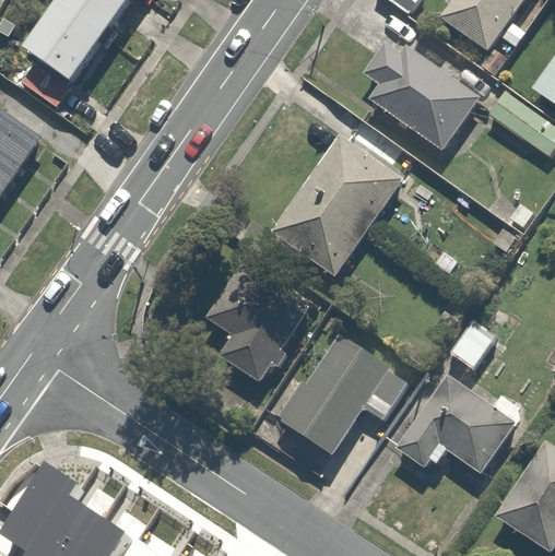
[(54,0),(22,45),(37,57),(20,82),(51,104),(124,0),(54,0)]
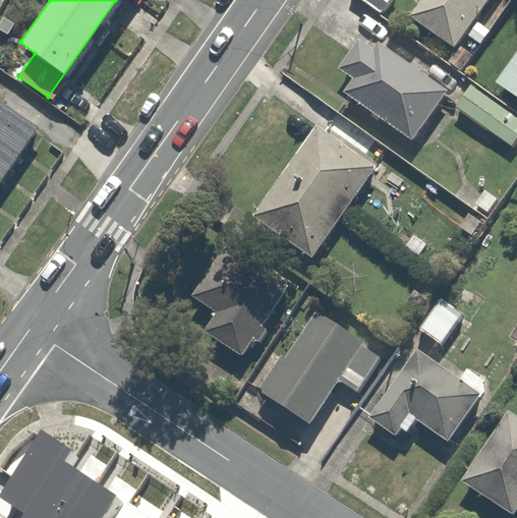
[(360,0),(381,16),(393,0),(360,0)]
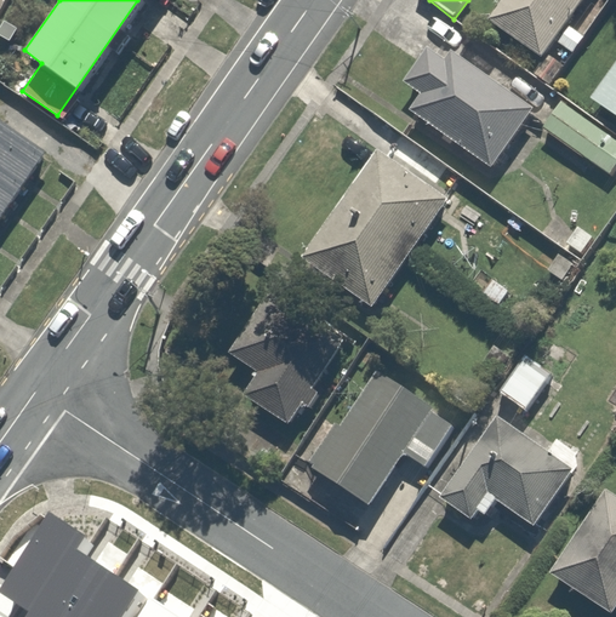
[(541,56),(553,39),(572,52),(587,30),(569,17),(580,0),(496,0),(485,16),(541,56)]
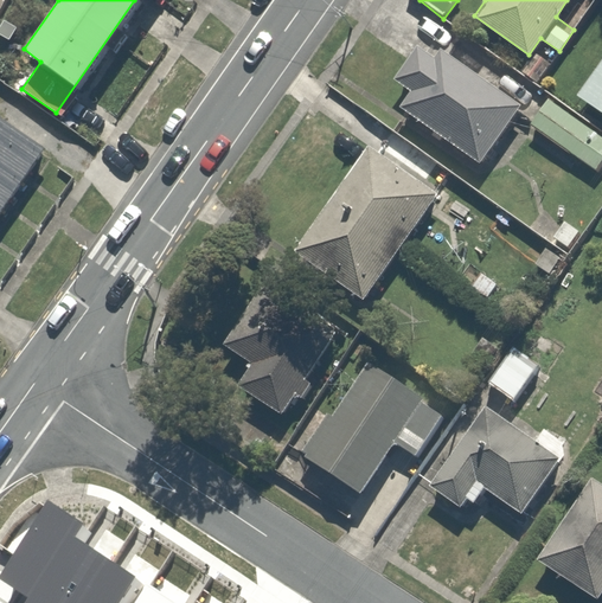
[(409,89),(397,106),(476,161),(520,100),(443,45),(435,57),(415,43),(391,77),(409,89)]
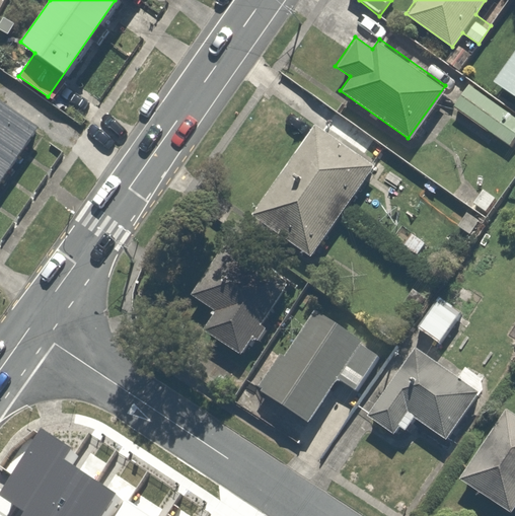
[(514,95),(514,48),(493,80),(514,95)]
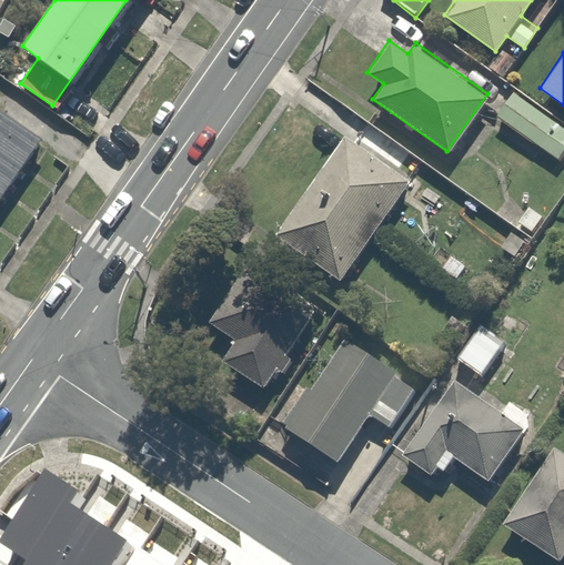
[(563,124),(513,91),(496,117),(556,158),(563,145),(563,124)]
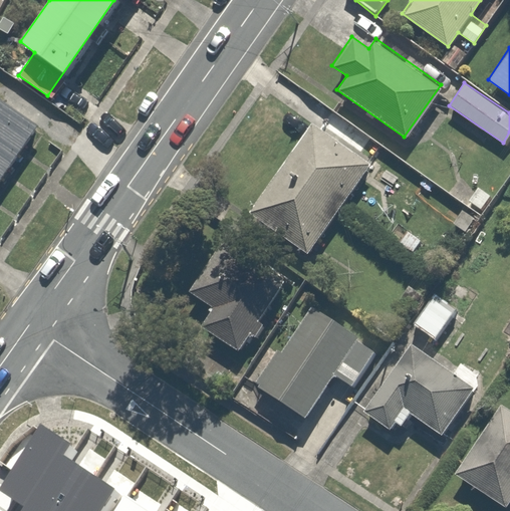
[(0,181),(38,125),(0,100),(0,181)]
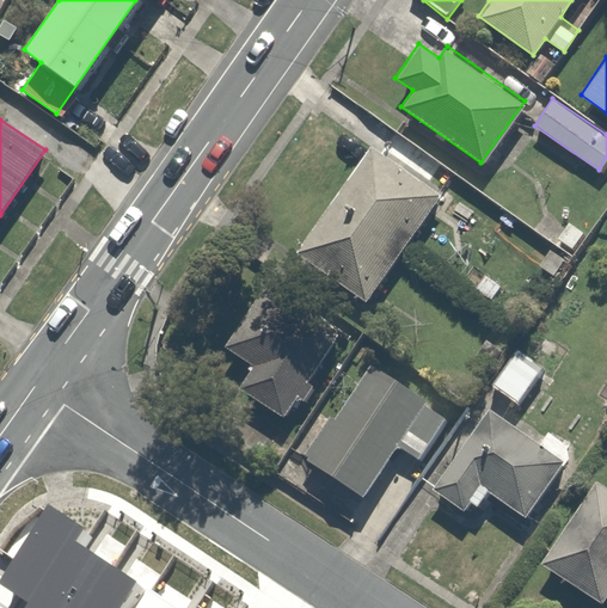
[(359,305),(440,189),(371,141),(289,256),(359,305)]
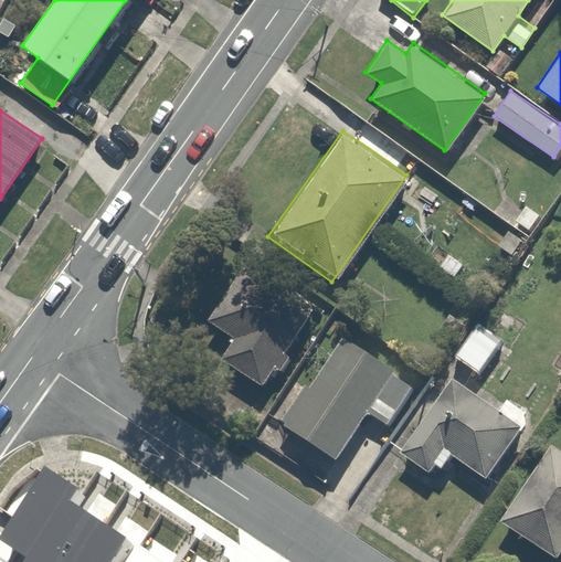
[(214,327),(233,340),(222,356),(262,384),(315,310),(275,282),(257,306),(239,292),(214,327)]
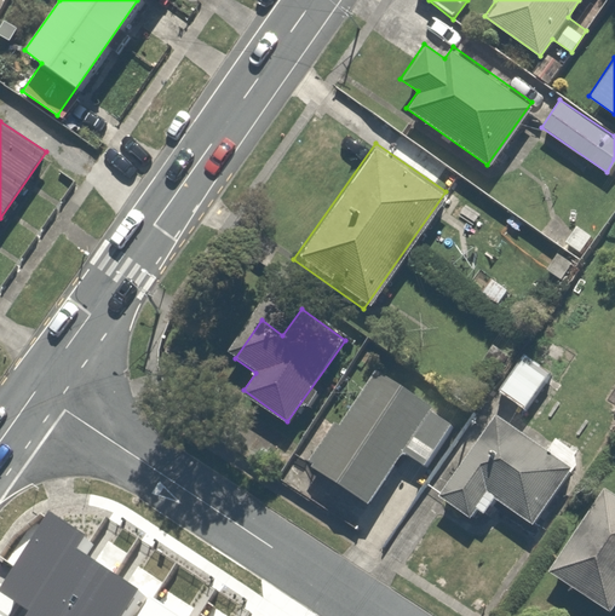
[(552,373),(523,350),(493,385),(522,409),(552,373)]
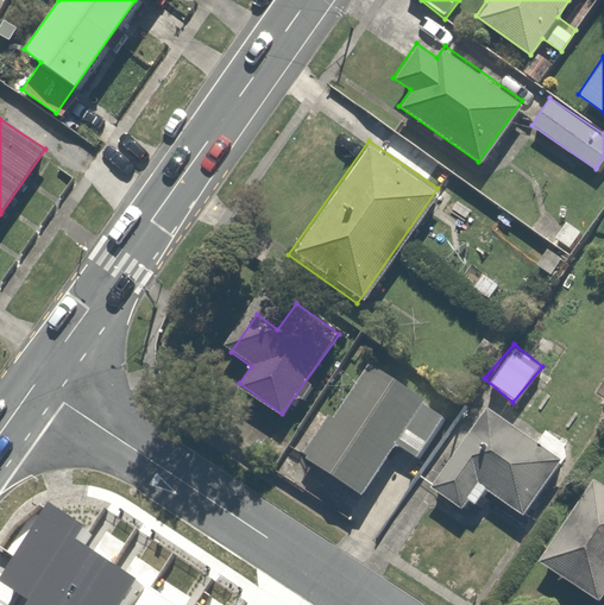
[(301,455),(357,493),(425,397),(369,358),(301,455)]
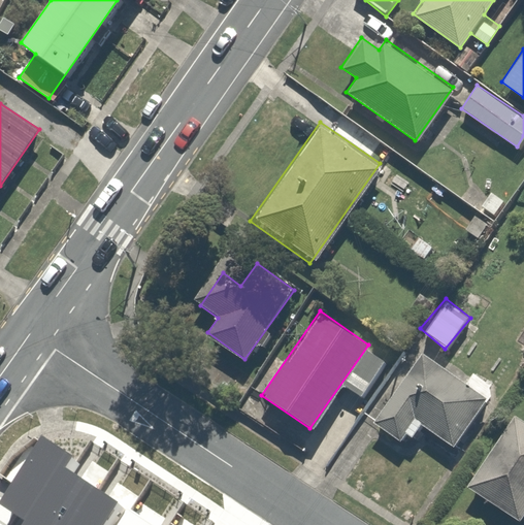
[(486,400),(422,352),(369,422),(399,445),(418,420),(452,446),(486,400)]
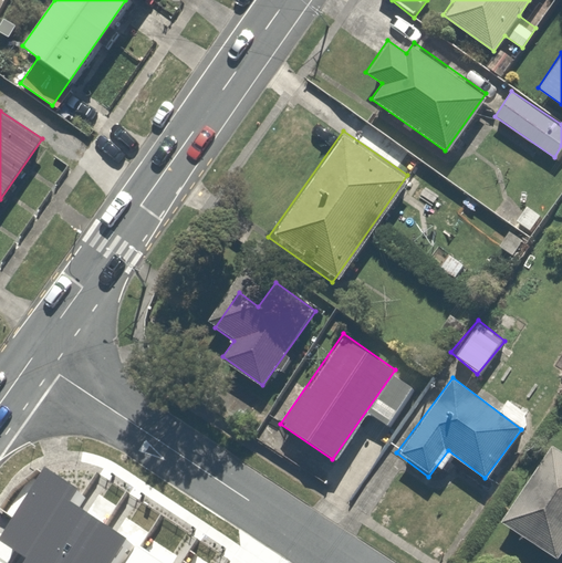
[(561,555),(561,454),(552,447),(499,522),(558,562),(561,555)]
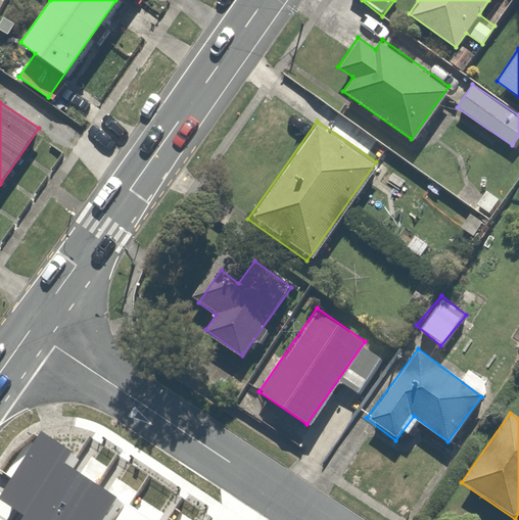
[(131,502),(64,455),(29,507),(47,519),(136,519),(124,511),(131,502)]
